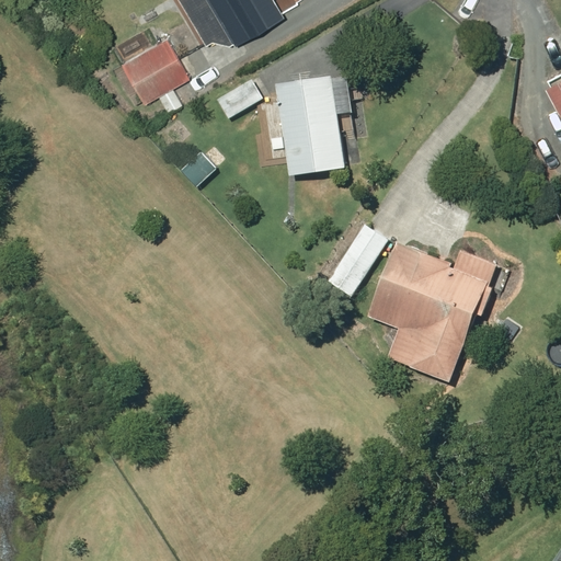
[(206,0),(231,44),(282,14),(272,0),(206,0)]
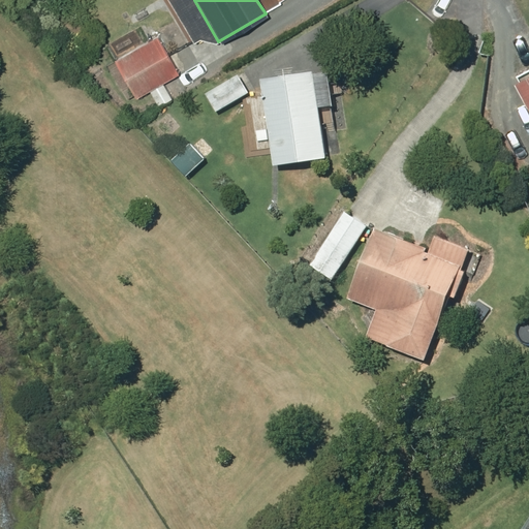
[(155,35),(112,60),(133,98),(177,73),(155,35)]
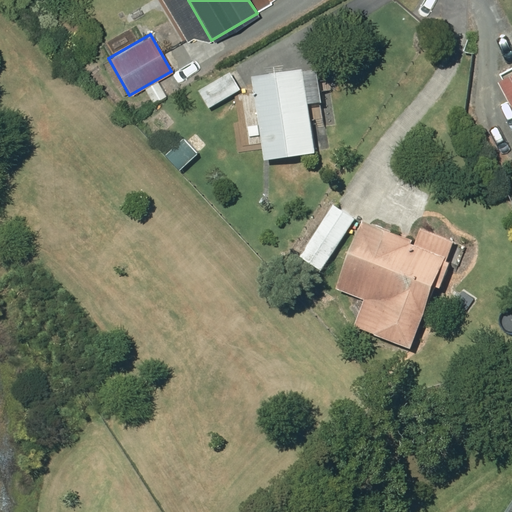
[(226,68),(195,87),(208,109),(239,90),(226,68)]
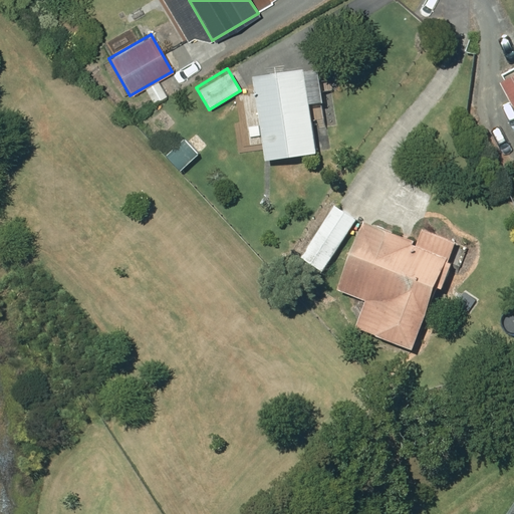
[(302,71),(252,77),(264,162),(315,155),(308,106),(321,104),(317,74),(303,76),(302,71)]
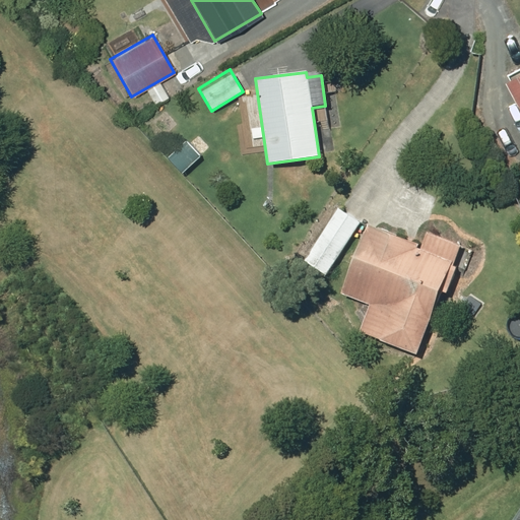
[(519,76),(506,84),(519,110),(519,76)]
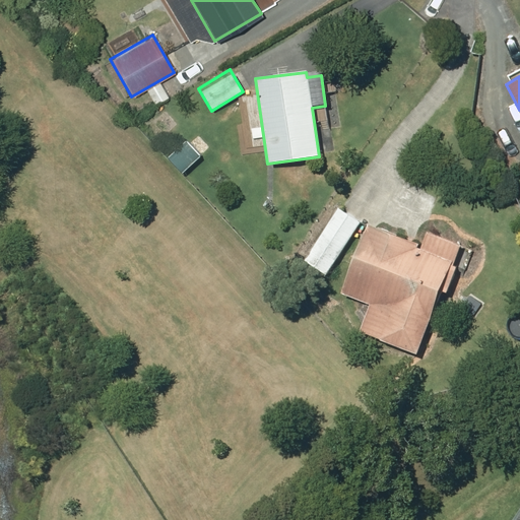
[(186,142),(167,159),(181,175),(200,157),(186,142)]
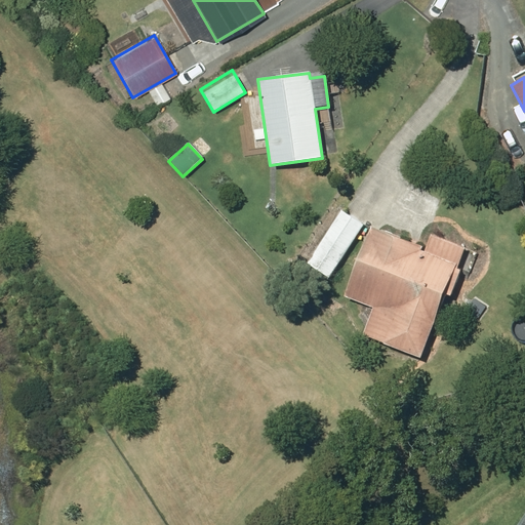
[(341,210),(307,264),(328,278),(363,226),(341,210)]
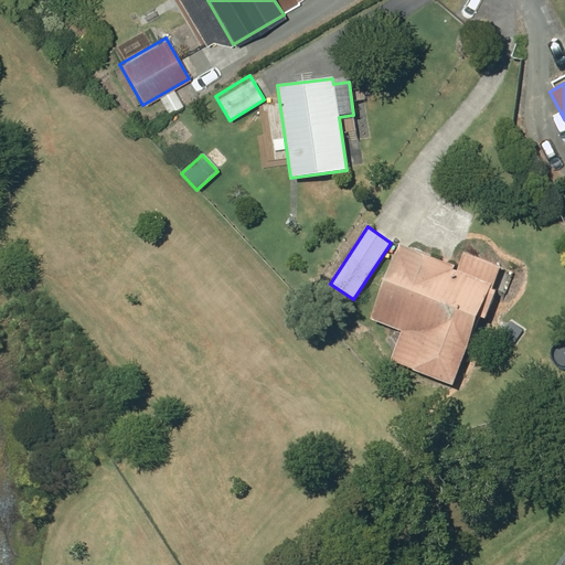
[(370,320),(402,332),(390,361),(451,386),(490,286),(493,287),(500,267),(464,253),(457,270),(452,269),(454,266),(398,244),(370,320)]
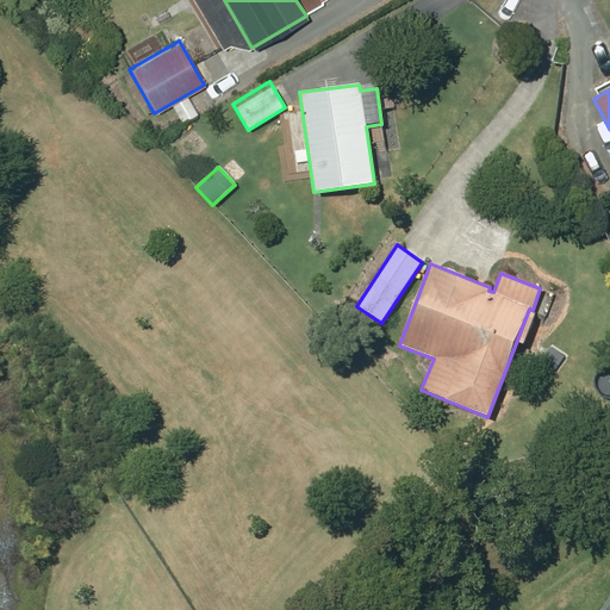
All buildings are outlined.
